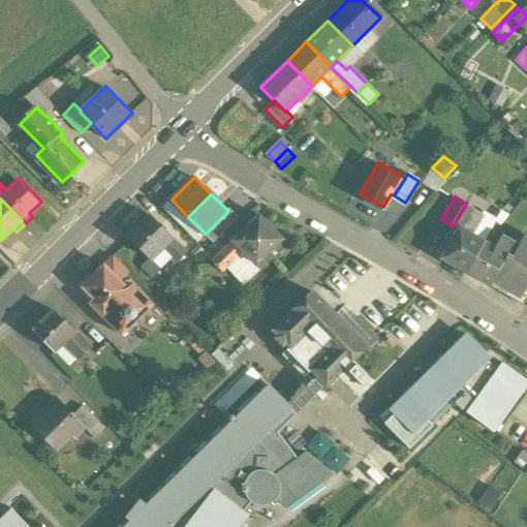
[(478,211),(466,204),(455,223),(467,230),(478,211)]
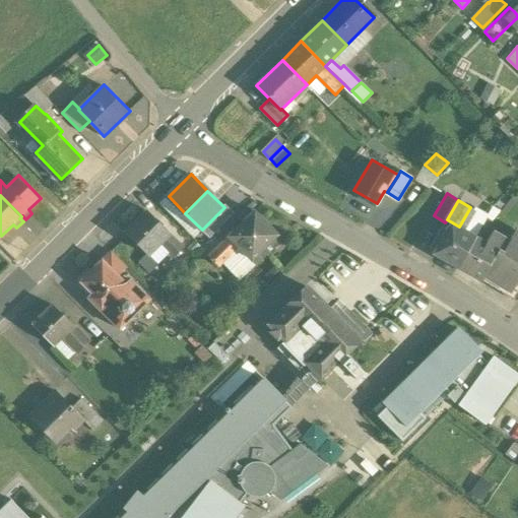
[(500,211),(483,202),(477,211),(493,220),(500,211)]
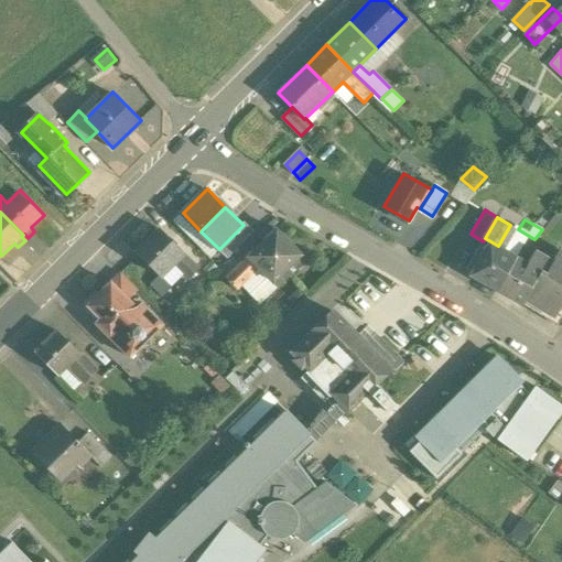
[(242,244),(256,231),(246,223),(244,225),(219,249),(228,258),(242,244)]
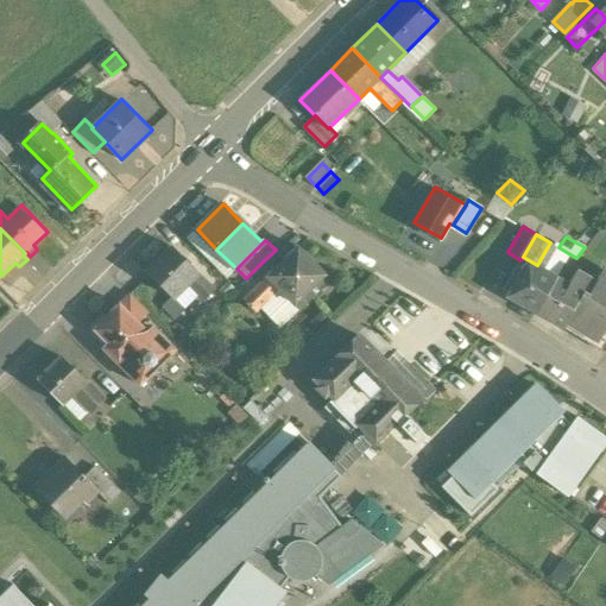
[(201,272),(175,245),(149,271),(174,296),(175,297),(190,283),(201,272)]
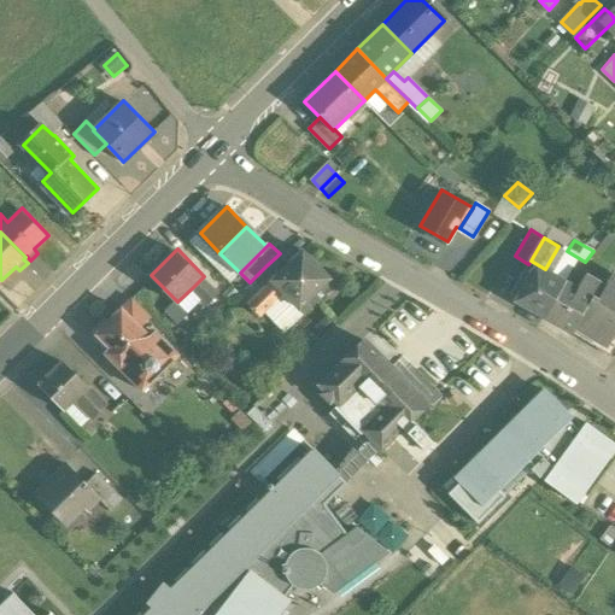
[(280,253),(265,267),(276,276),(294,258),(285,249),(280,253)]
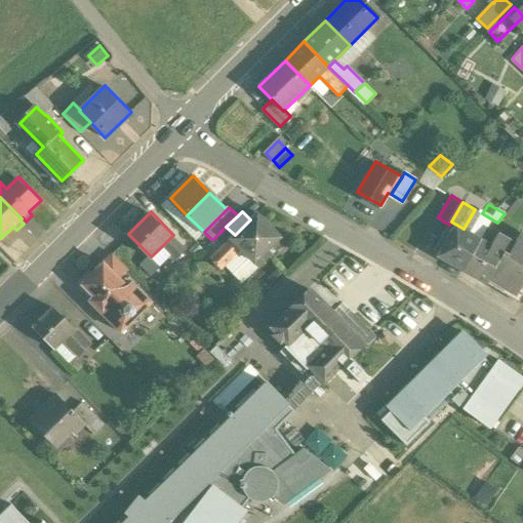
[(281,236),(257,212),(250,219),(235,235),(233,237),(243,247),(260,265),(272,253),(268,249),(281,236)]
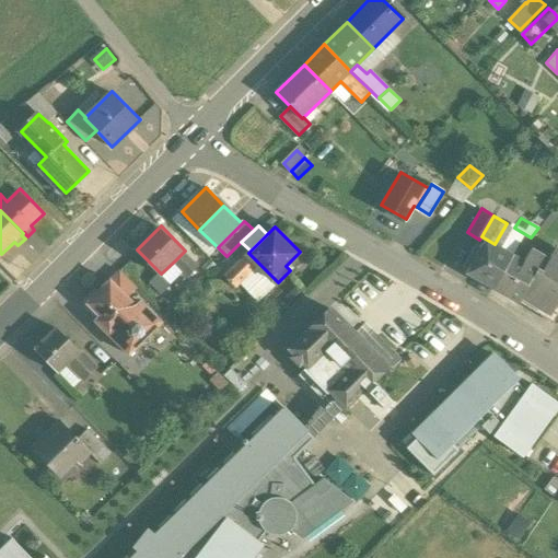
[(495,244),(481,236),(479,240),(467,259),(474,263),(468,271),(493,287),(512,255),(495,244)]
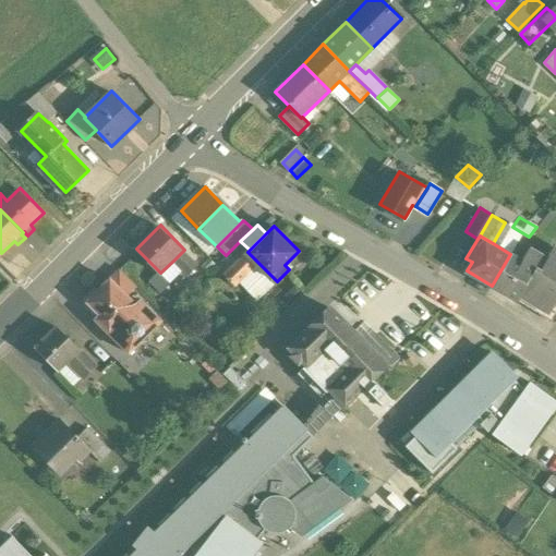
[(521,261),(510,254),(492,286),(517,300),(521,293),(526,297),(541,272),(548,260),(546,258),(529,249),(521,261)]
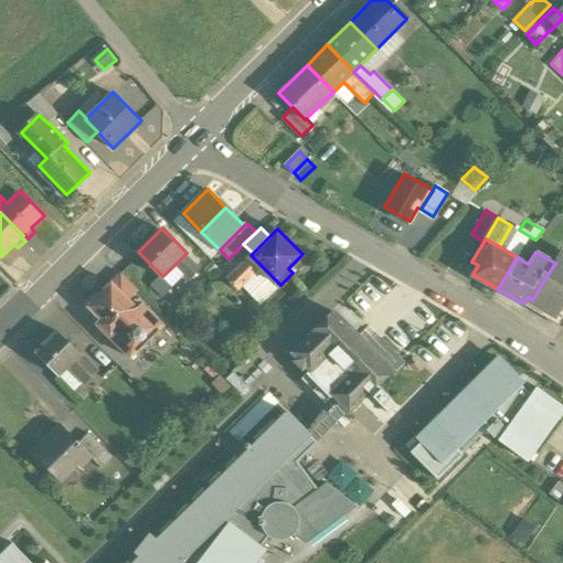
[(201,267),(187,253),(177,263),(191,277),(201,267)]
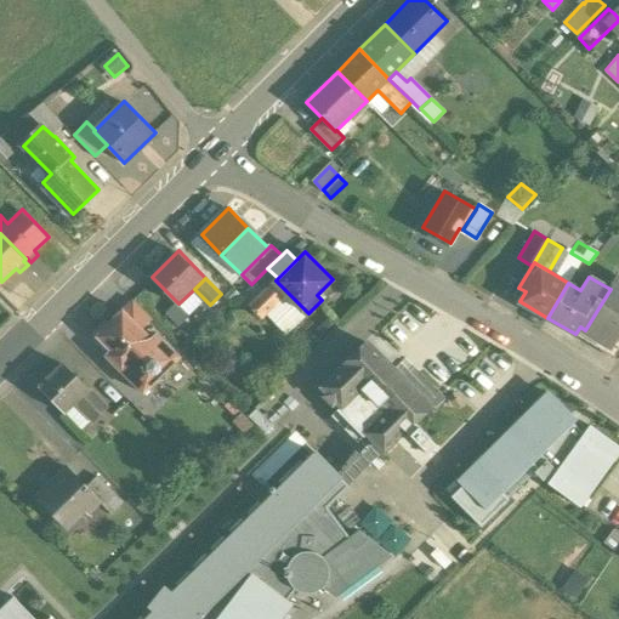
[(618,282),(614,279),(608,288),(611,289),(602,302),(618,313),(618,282)]
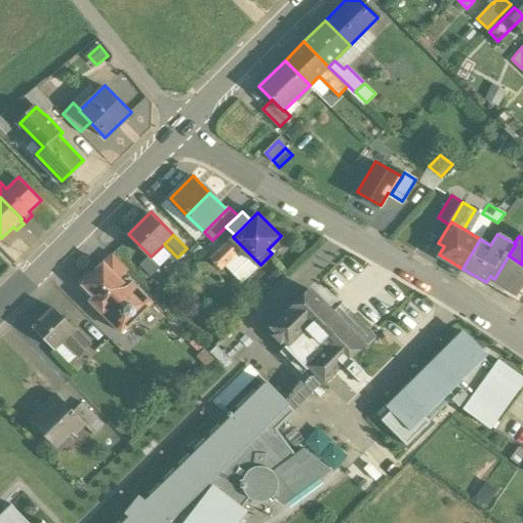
[(233,237),(212,257),(223,268),(243,247),(233,237)]
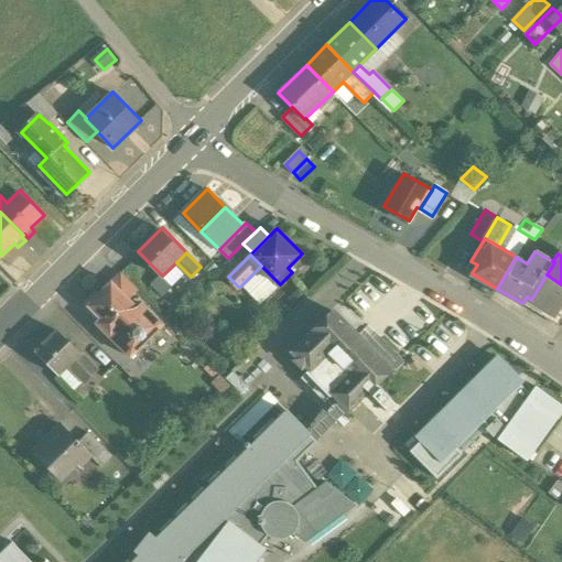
[(138,289),(121,272),(111,281),(129,299),(138,289)]
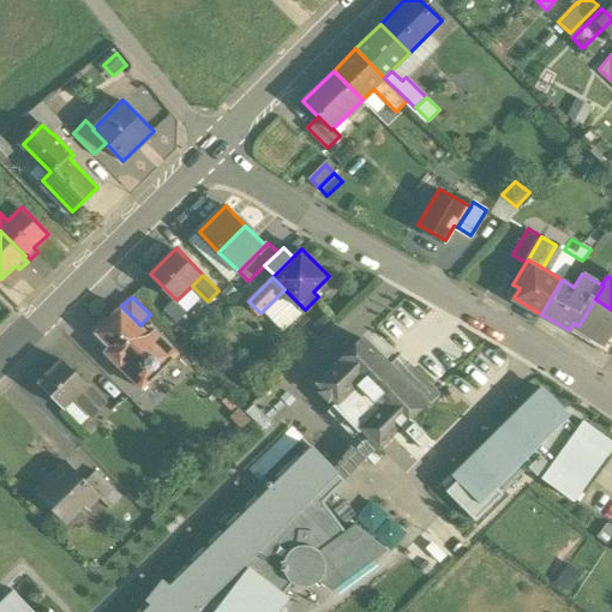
[(177,300),(175,299),(168,309),(180,321),(189,312),(177,300)]
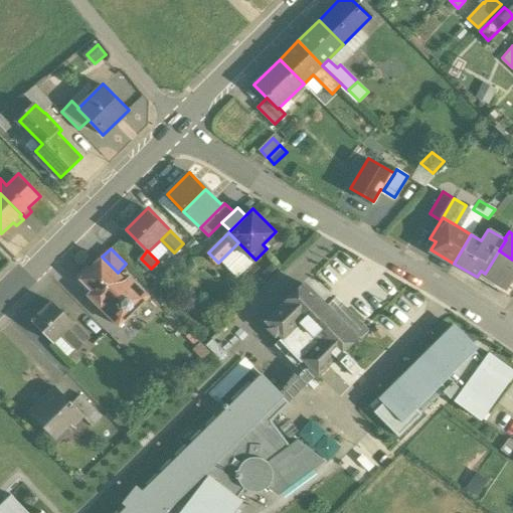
[(512,260),(499,250),(485,274),(507,289),(512,278),(512,260)]
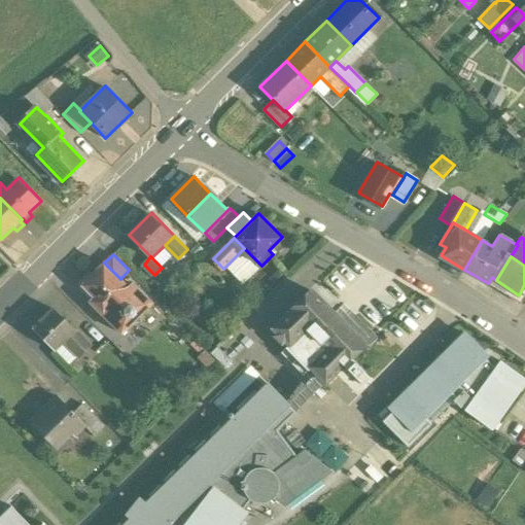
[(104,263),(93,274),(91,271),(79,282),(95,298),(90,302),(121,334),(133,322),(141,321),(142,313),(152,303),(133,283),(129,287),(120,279),(104,263)]
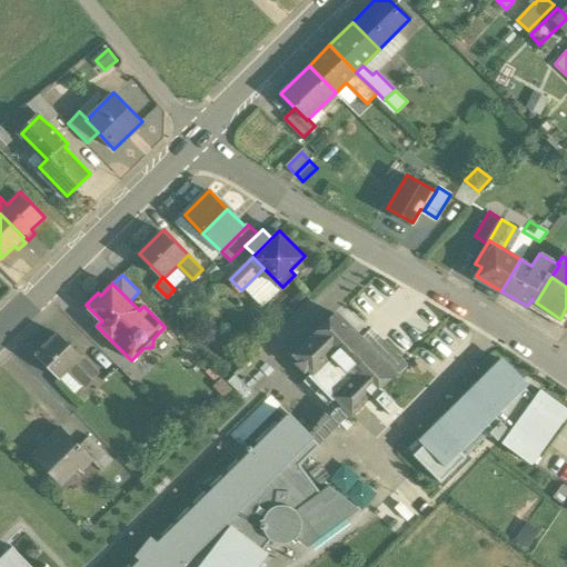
[(180,284),(175,289),(179,294),(185,288),(180,284)]
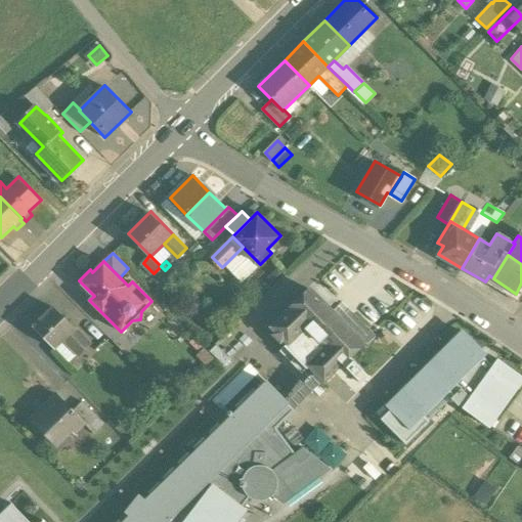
[(306,367),(309,364),(316,373),(324,381),(364,344),(340,318),(347,312),(341,305),(334,312),(310,288),(271,325),(289,343),(286,346),(306,367)]
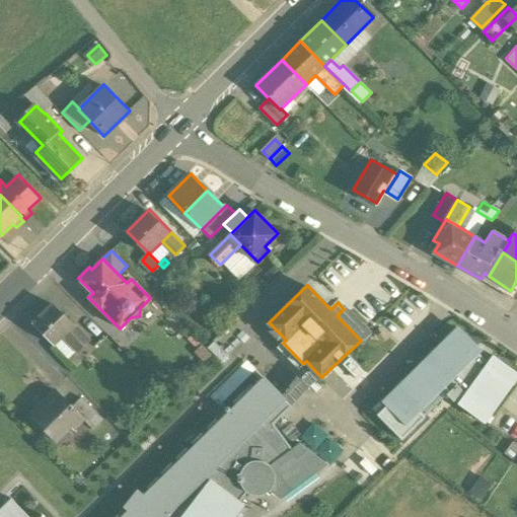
[(74,324),(53,303),(33,322),(55,345),(64,335),(74,324)]
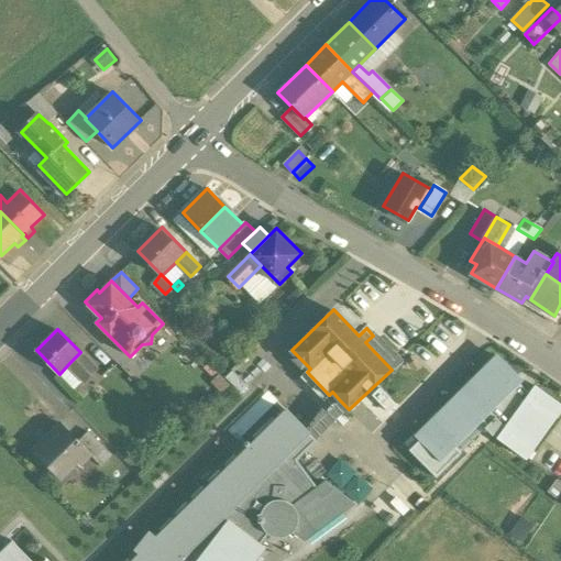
[(80,352),(69,363),(73,366),(67,372),(79,383),(96,367),(80,352)]
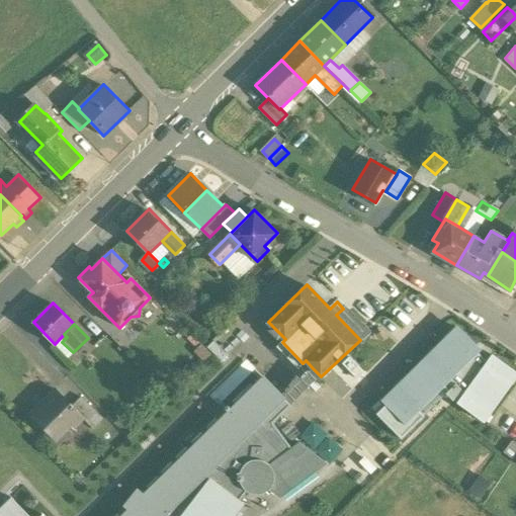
[(376,413),(402,438),(425,415),(421,411),(447,383),(452,388),(445,395),(480,420),(488,410),(492,413),(513,384),(508,380),(515,370),(493,354),(487,361),(478,352),(482,349),(461,329),(451,339),(447,335),(434,348),(439,352),(432,359),(427,355),(403,379),(408,383),(400,392),(396,387),(381,401),(384,405),(376,413)]
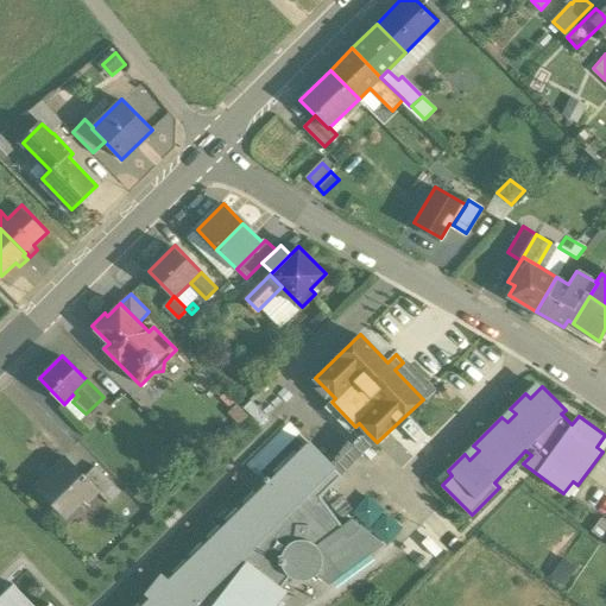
[(333,466),(342,475),(361,458),(377,442),(367,433),(351,448),(333,466)]
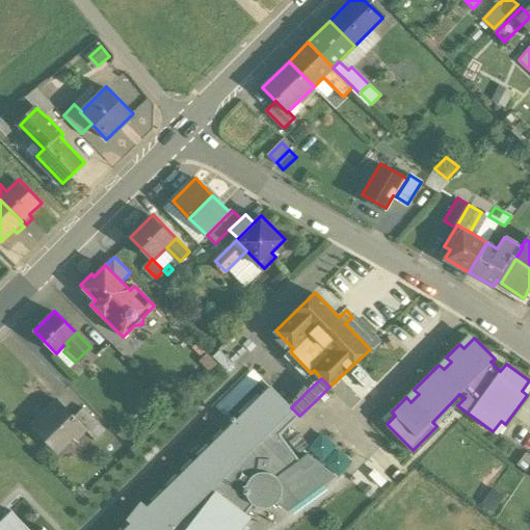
[(291,407),(271,388),(262,397),(259,394),(240,412),(243,415),(226,432),(222,429),(213,439),(216,442),(211,448),(208,444),(197,454),(201,457),(195,462),(192,459),(182,470),(185,473),(180,478),(177,475),(166,484),(169,487),(164,493),(161,489),(152,499),(155,502),(150,507),(142,502),(128,520),(133,524),(126,529),(124,529),(122,528),(120,529),(245,529),(249,527),(245,524),(250,517),(246,513),(254,503),(260,506),(266,507),(272,505),(277,501),(288,509),(334,475),(307,455),(299,460),(293,452),(297,450),(292,443),(288,445),(280,434),(299,416),(291,407)]
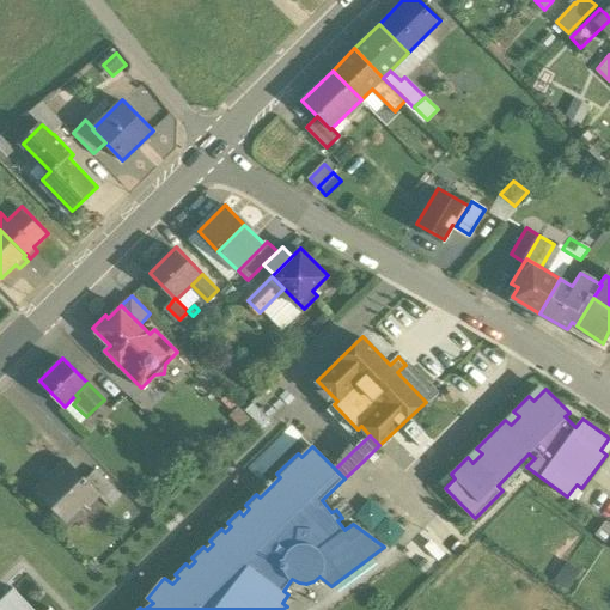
[(84,479),(65,461),(35,490),(53,508),(56,505),(67,516),(80,502),(84,506),(97,493),(98,493),(84,479)]
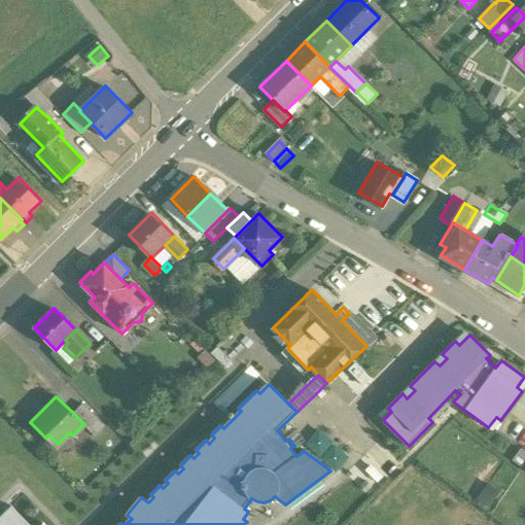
[(98,418),(82,403),(72,412),(84,424),(83,424),(88,428),(98,418)]
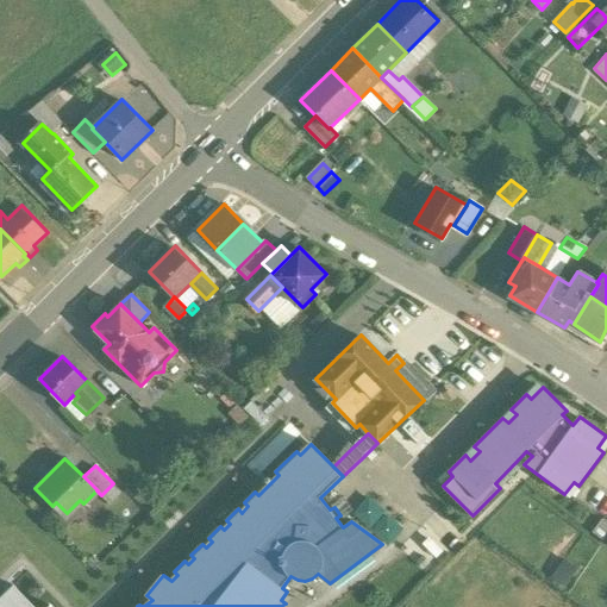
[(54,606),(51,604),(48,606),(36,606),(14,584),(0,596),(0,606),(54,606)]
